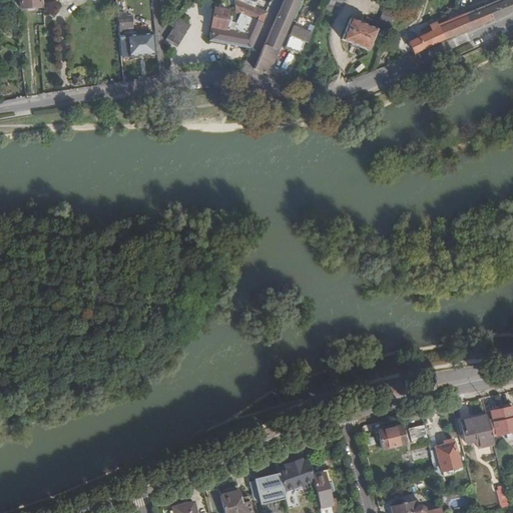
[(210,41),(250,50),(267,13),(254,7),(255,4),(245,0),(235,0),(235,13),(240,15),(236,24),(230,23),(231,18),(227,17),(227,11),(215,9),(210,41)]
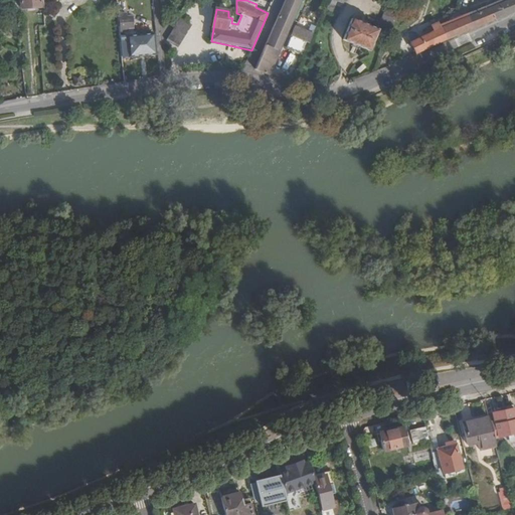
[(286,0),(255,69),(269,75),(301,0),(286,0)]
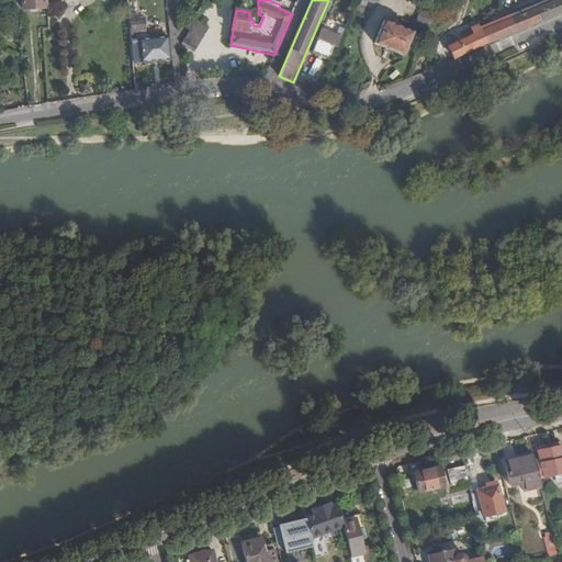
[(369,18),(377,0),(361,0),(357,12),(369,18)]
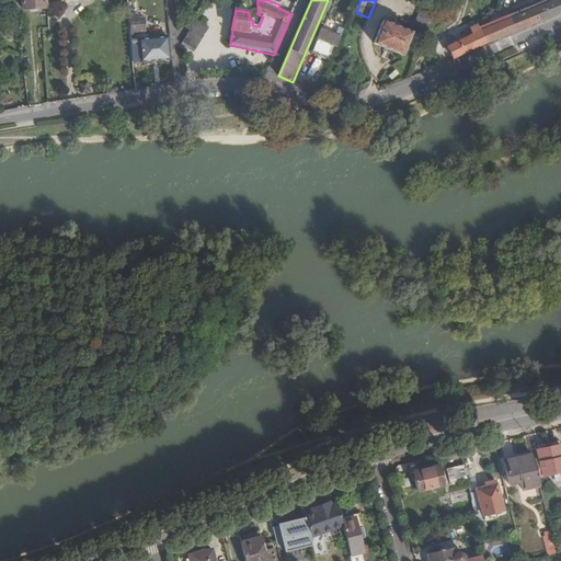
[(560,0),(544,0),(493,21),(499,33),(560,7),(560,0)]
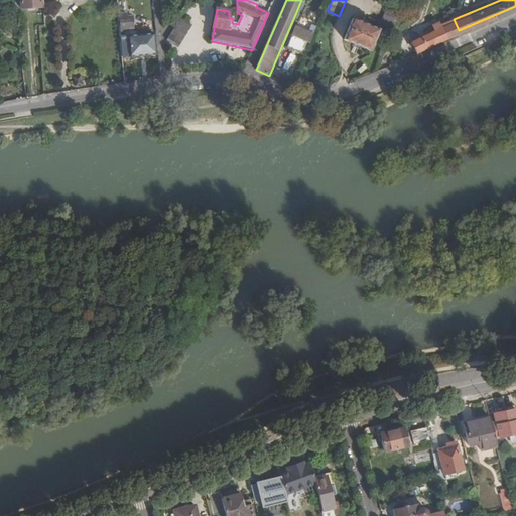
[(393,32),(403,8),(391,3),(381,27),(393,32)]
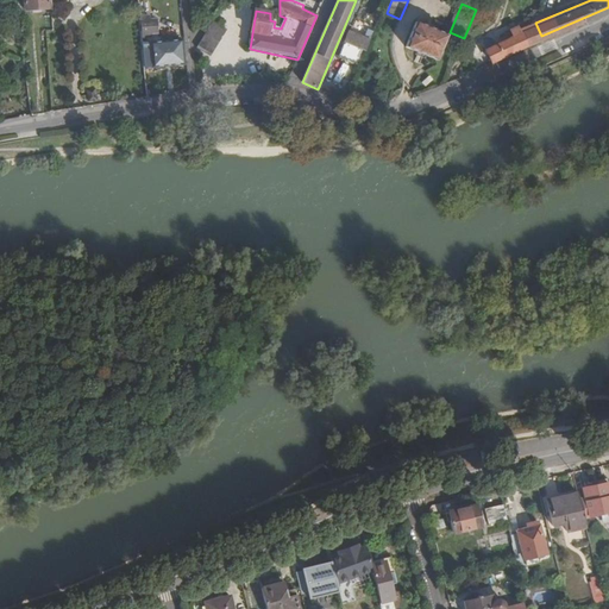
[(207,33),(215,22),(217,18),(205,10),(194,24),(207,33)]
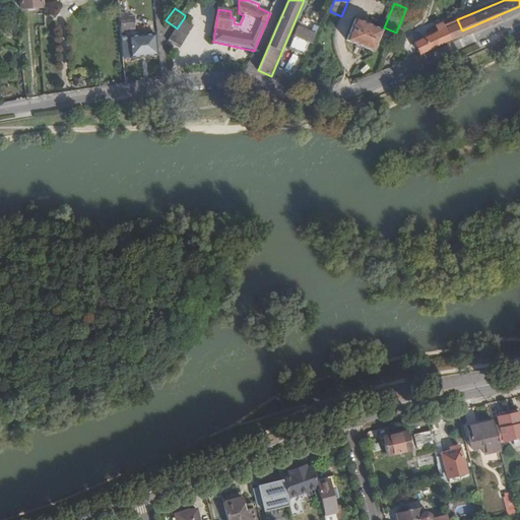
[(127,12),(120,13),(122,34),(129,33),(129,28),(135,27),(134,17),(127,18),(127,12)]
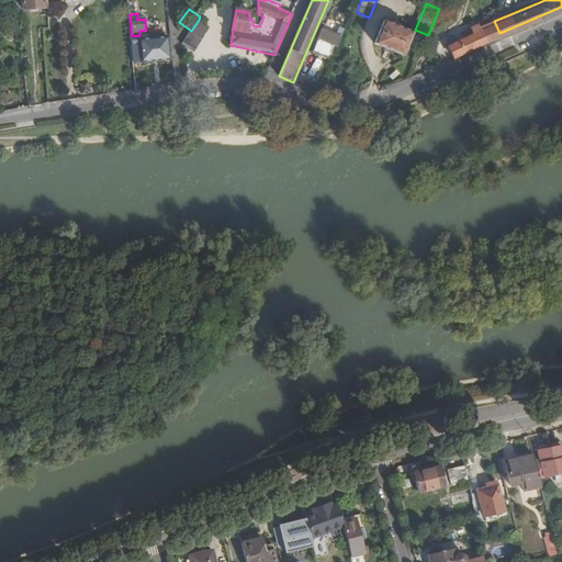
[(191,31),(180,44),(192,53),(210,29),(199,20),(191,31)]
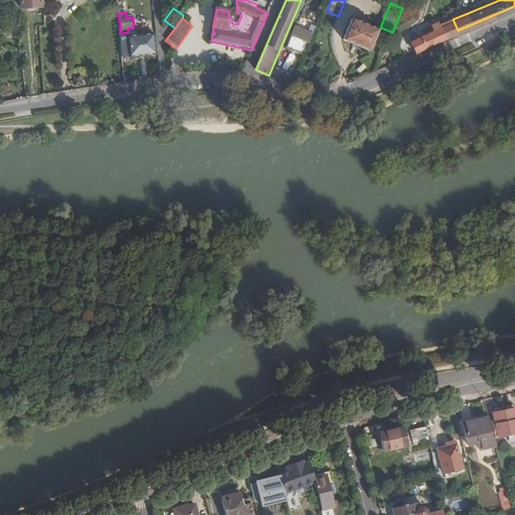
[(368,51),(378,30),(353,19),(343,40),(368,51)]
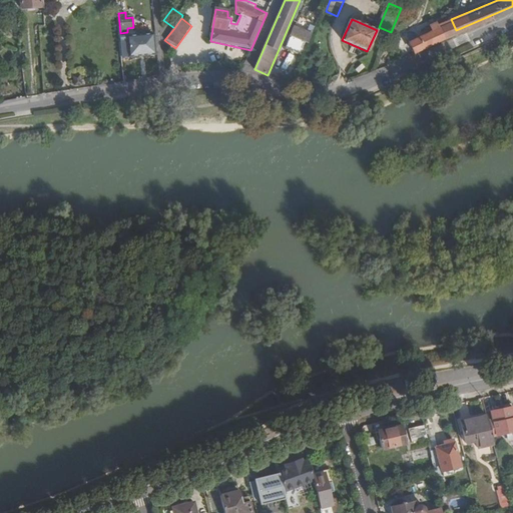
[(456,30),(451,19),(440,23),(435,26),(440,36),(456,30)]
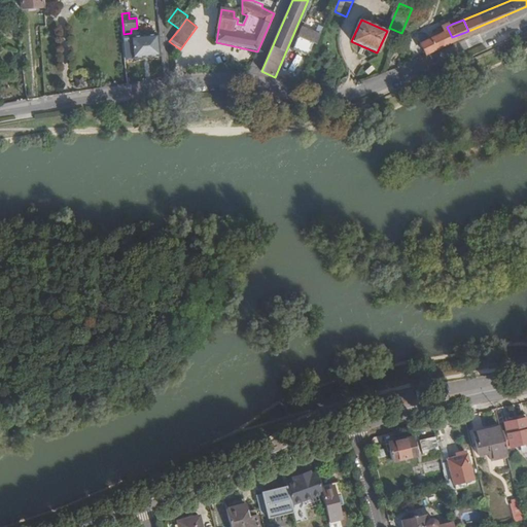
[(452,37),(447,27),(415,41),(420,53),(452,37)]
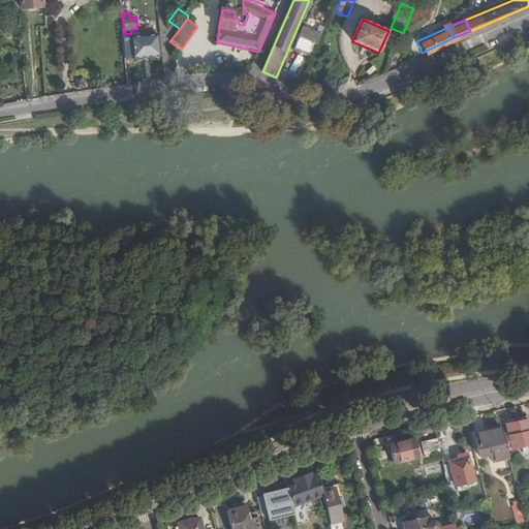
[(313,57),(322,35),(306,28),(297,50),(313,57)]
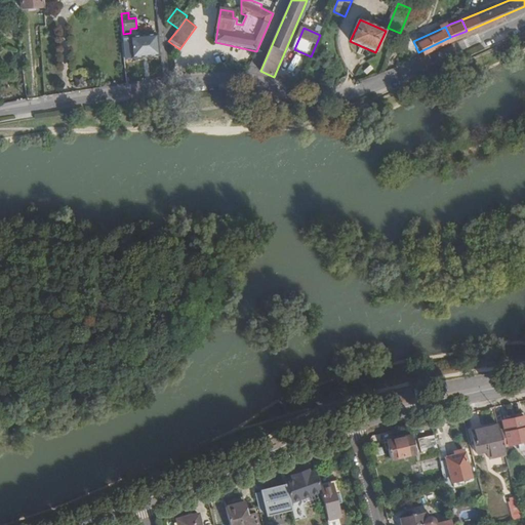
[(118,38),(120,58),(153,55),(151,35),(118,38)]
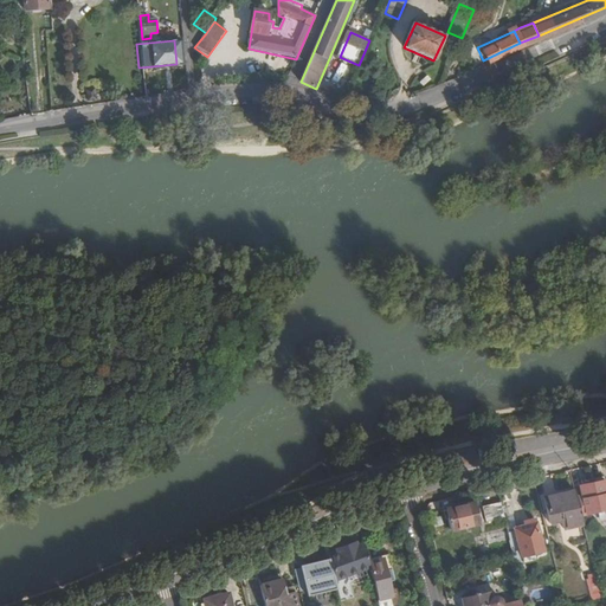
[(582,500),(577,501),(580,513),(605,504),(605,487),(604,479),(579,487),(582,500)]
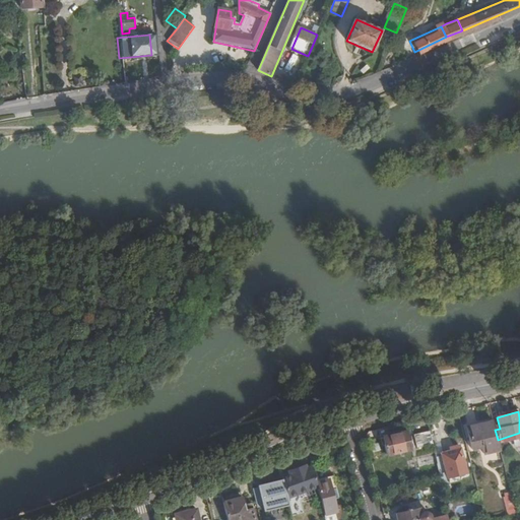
[(495,430),(493,420),(466,427),(471,449),(480,447),(482,454),(500,450),(498,440),(495,430)]
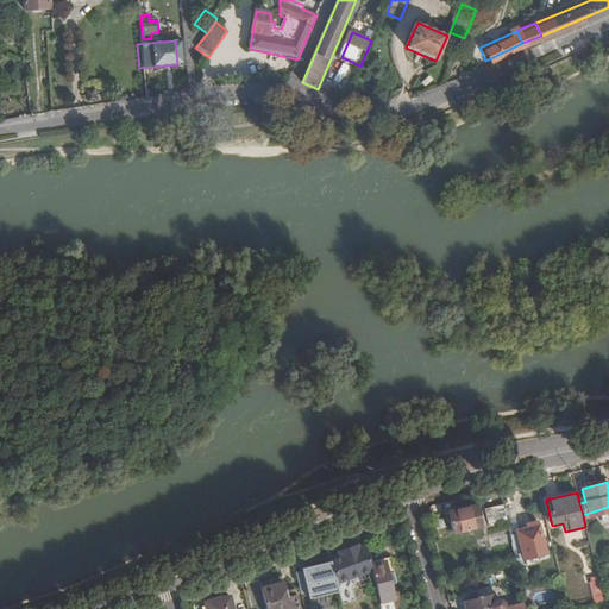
[(481,526),(477,504),(449,512),(452,532),(481,526)]
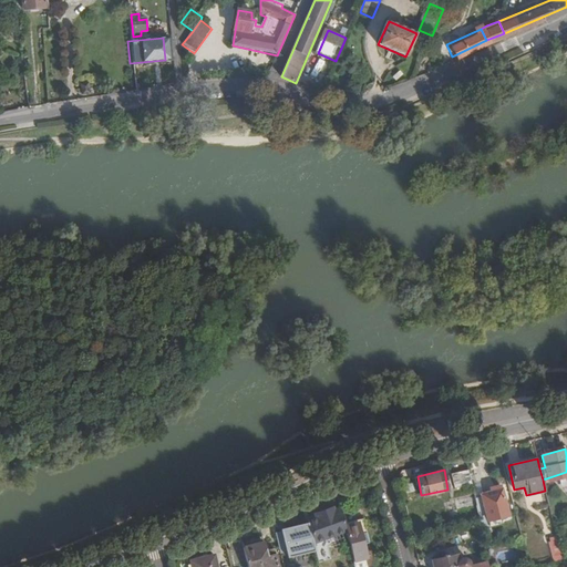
[(454,488),(472,484),(470,477),(467,470),(451,473),(454,488)]
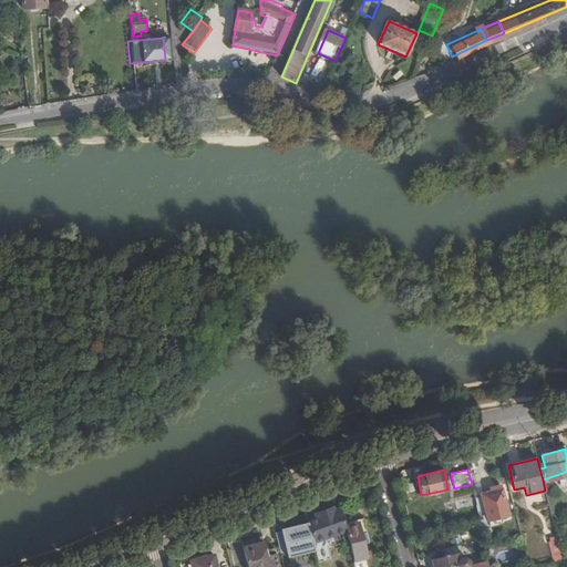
[(474,495),(474,497),(482,496),(481,493),(482,493),(477,475),(470,477),(472,484),(474,495)]
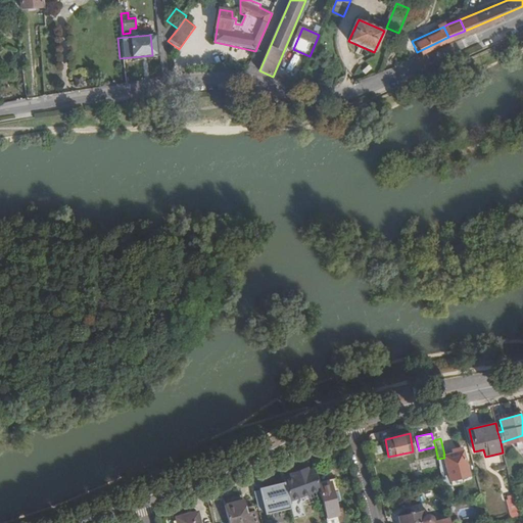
[(441,473),(446,493),(454,491),(452,479),(469,475),(463,450),(444,455),(443,455),(444,458),(437,459),(441,473)]
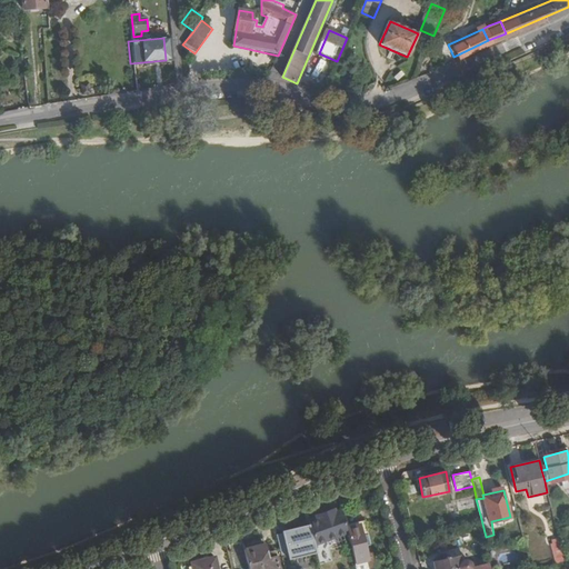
[(310,528),(315,545),(339,536),(348,532),(346,527),(342,509),(335,512),(333,508),(316,515),(317,519),(309,521),(310,528)]
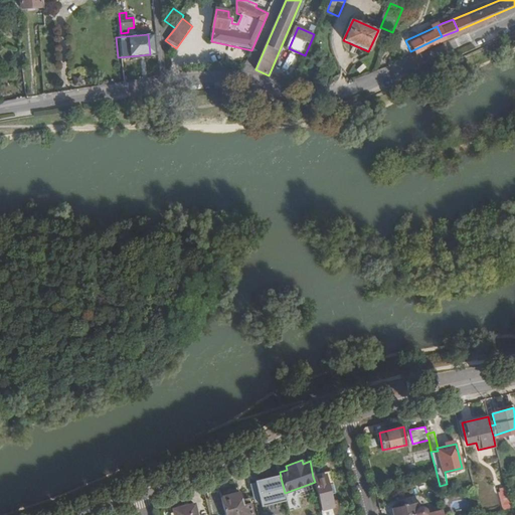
[(325,475),(313,477),(315,482),(322,514),(333,514),(332,509),(334,509),(325,475)]
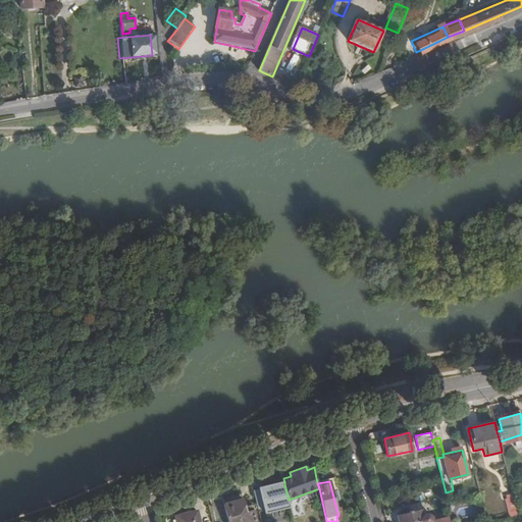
[(284,508),(291,506),(289,500),(284,484),(279,485),(278,483),(259,488),(262,500),(271,498),(273,505),(282,503),(284,508)]
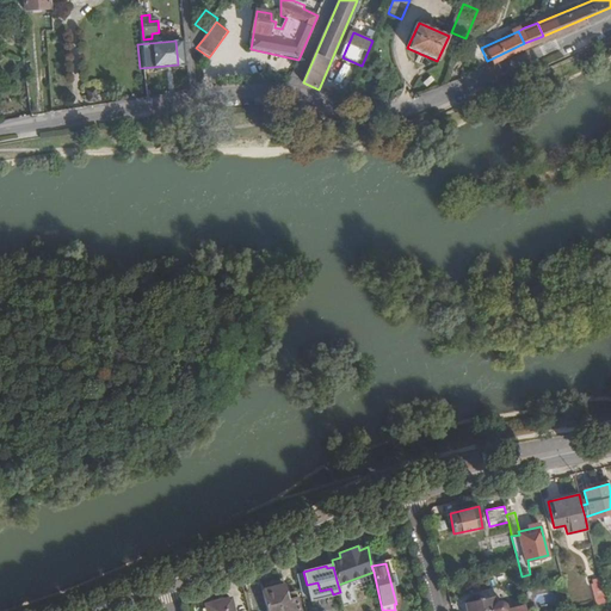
[(338,585),(340,592),(356,587),(355,585),(366,580),(364,575),(338,585)]
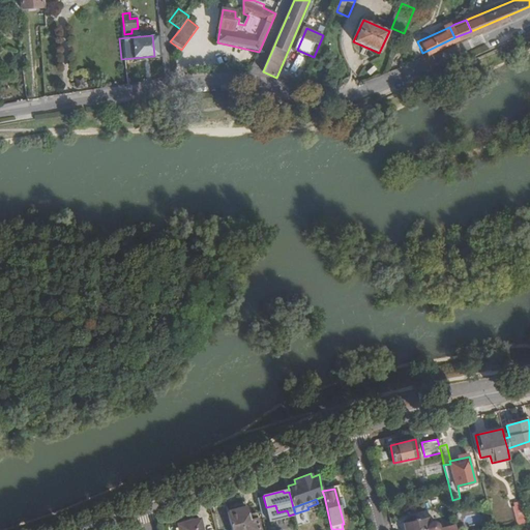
[(244,501),(226,505),(227,511),(246,506),(244,501)]
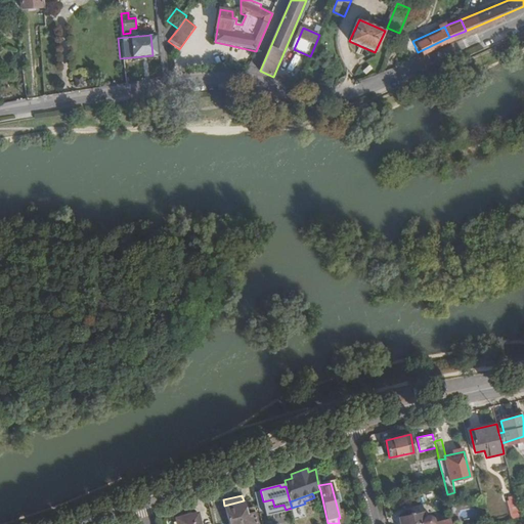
[(513,519),(520,517),(515,497),(508,499),(513,519)]
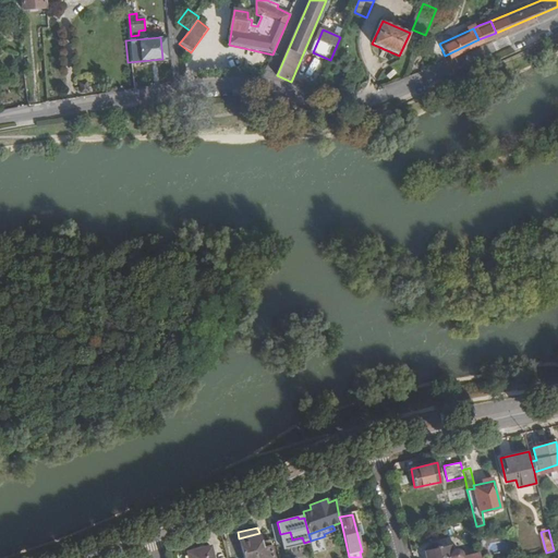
[(259,533),(239,538),(243,557),(274,557),(271,545),(263,547),(261,541),(259,533)]
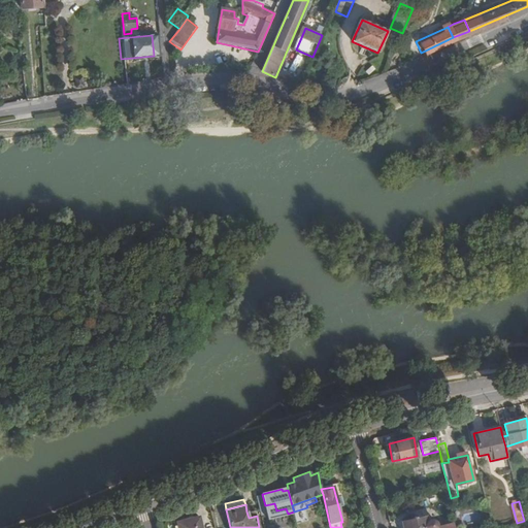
[(464,523),(477,521),(476,514),(463,516),(464,523)]
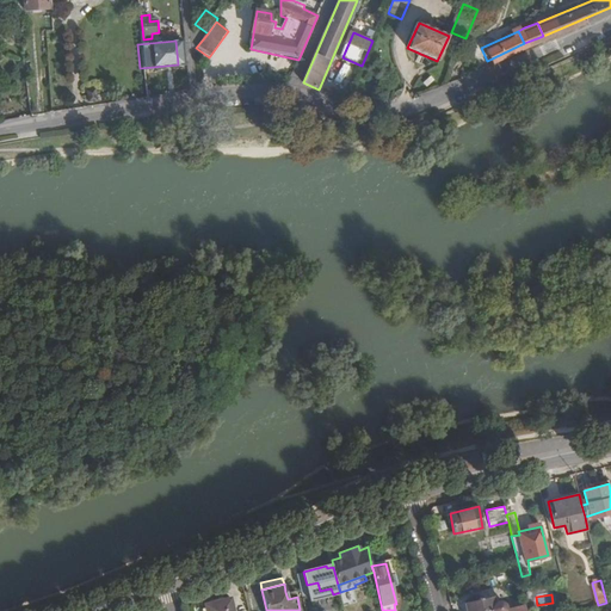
[(525,610),(524,605),(505,609),(506,606),(505,605),(505,604),(503,603),(499,602),(498,602),(495,603),(495,604),(493,596),(466,603),(467,610),(525,610)]
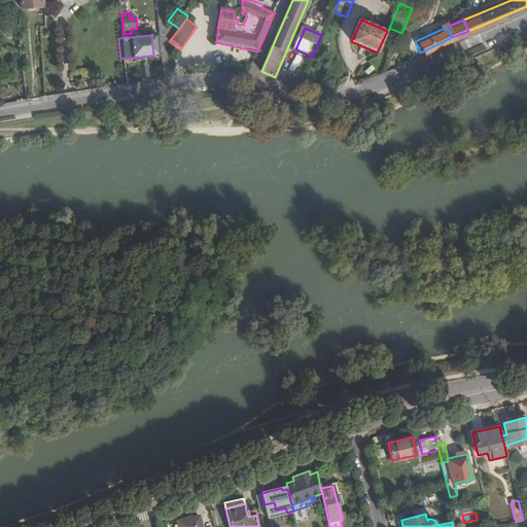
[(177,521),(178,526),(201,526),(199,516),(177,521)]
